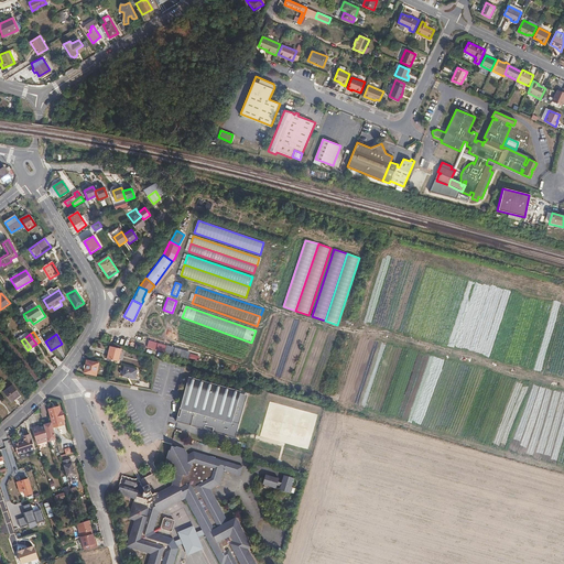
[(158,343),(149,340),(147,347),(155,350),(158,343)]
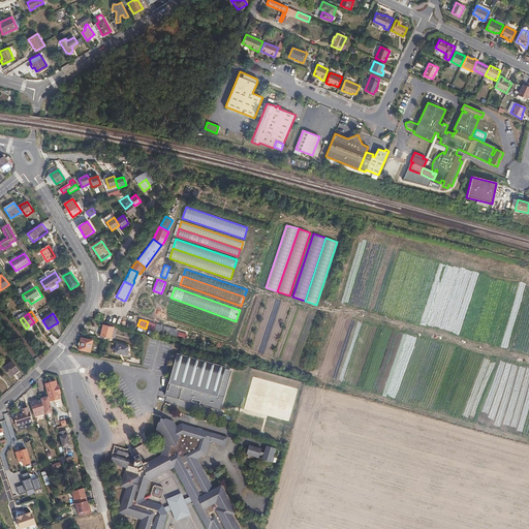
[(156,323),(148,321),(146,329),(154,331),(156,323)]
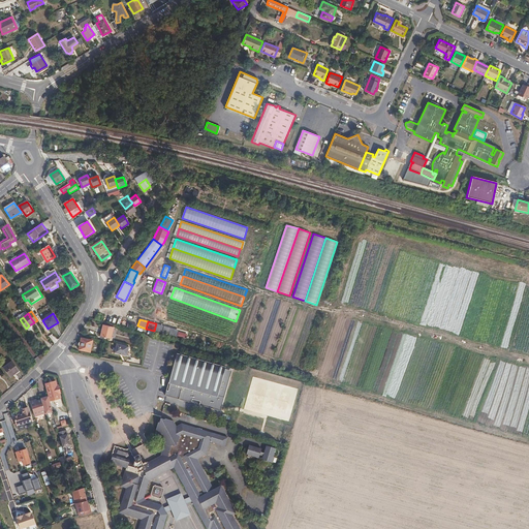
[(161,333),(163,325),(157,324),(155,331),(161,333)]
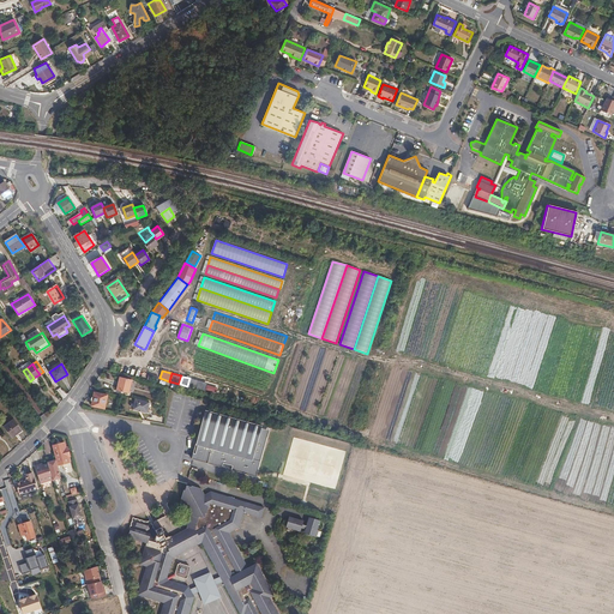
[(128,393),(131,380),(119,379),(116,391),(128,393)]
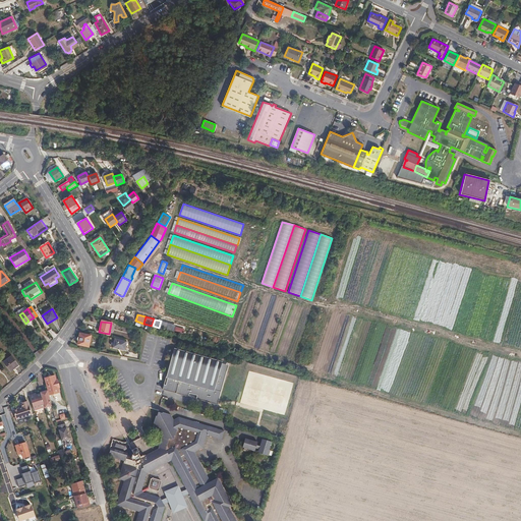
[(167,330),(168,324),(162,322),(160,328),(167,330)]
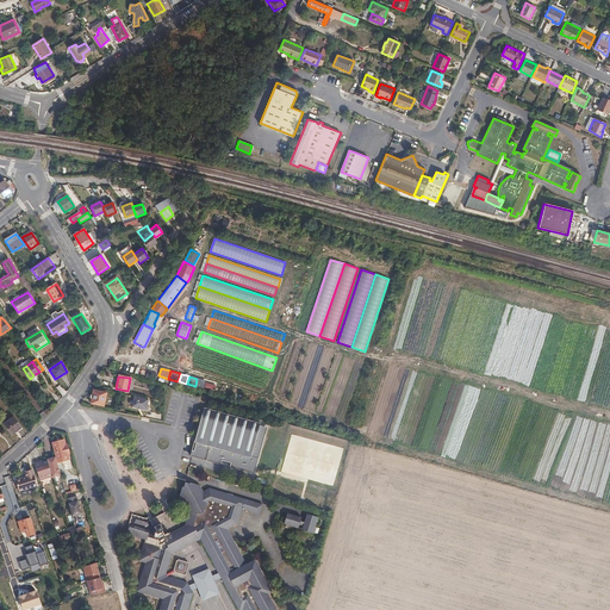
[(204,388),(206,381),(198,379),(195,386),(204,388)]
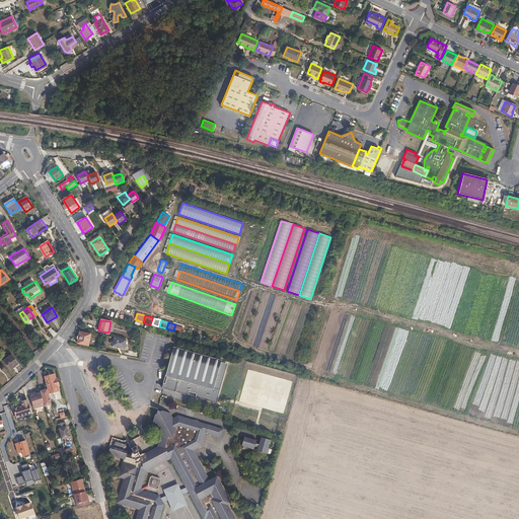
[(88,345),(90,335),(79,331),(77,343),(88,345)]
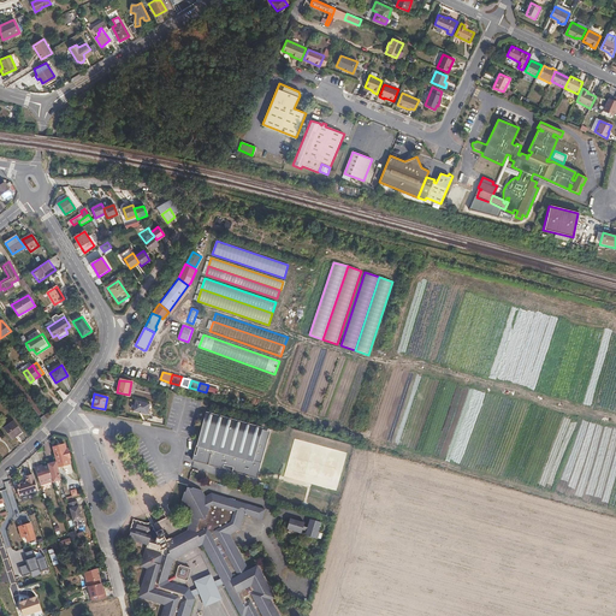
[(150,403),(136,400),(134,412),(148,414),(150,403)]
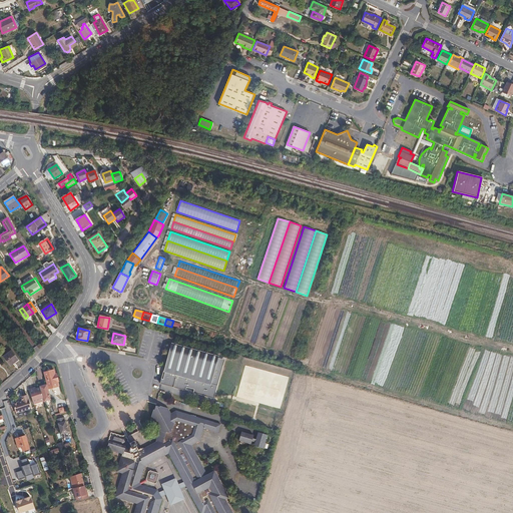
[(172,342),(159,383),(185,390),(186,387),(194,389),(193,393),(214,399),(223,365),(216,363),(218,358),(218,356),(172,342)]
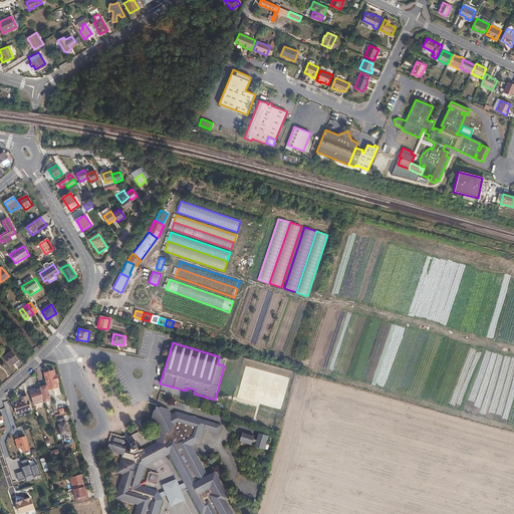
[(18,360),(11,351),(3,357),(10,366),(18,360)]
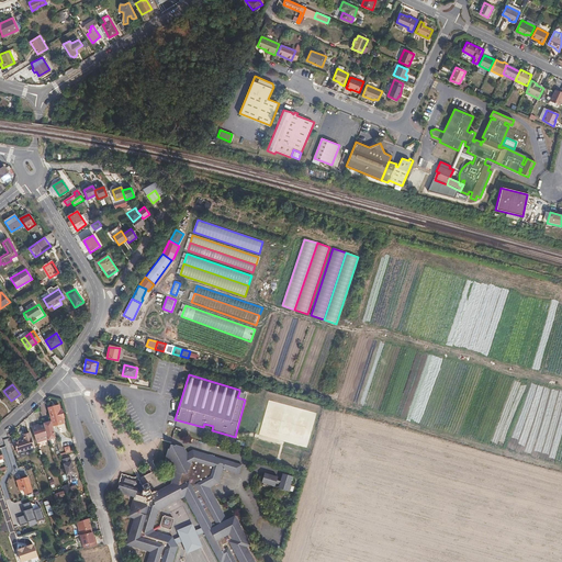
[(47,407),(52,422),(53,426),(64,423),(63,417),(60,409),(58,404),(47,407)]
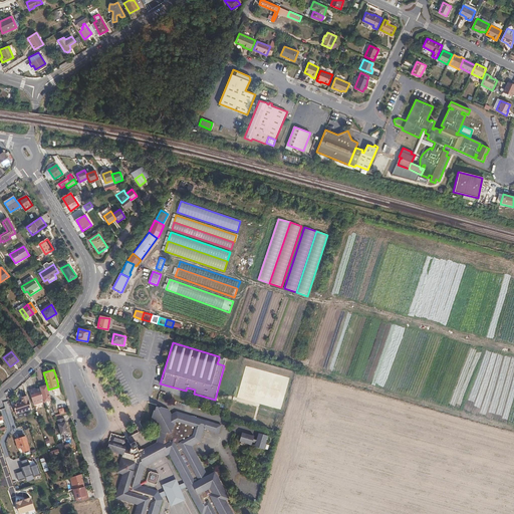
[(47,386),(39,388),(39,389),(43,401),(43,402),(51,400),(48,390),(47,386)]
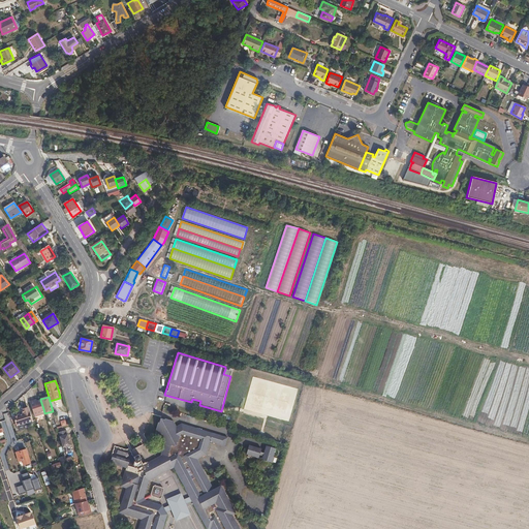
[(34,401),(30,403),(34,417),(38,416),(38,414),(44,412),(40,400),(36,402),(34,403),(34,401)]
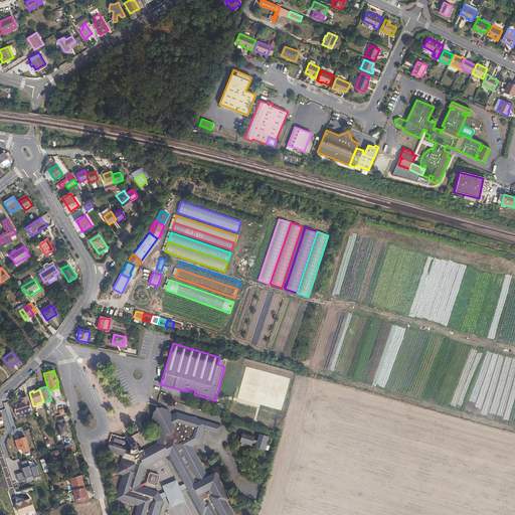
[(21,404),(24,411),(31,408),(26,396),(20,398),(21,401),(20,402),(21,404)]
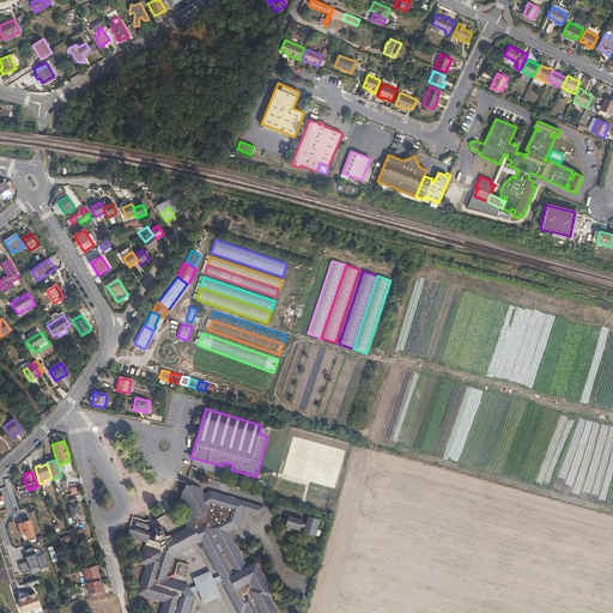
[(19,493),(29,490),(25,481),(24,479),(14,483),(19,493)]
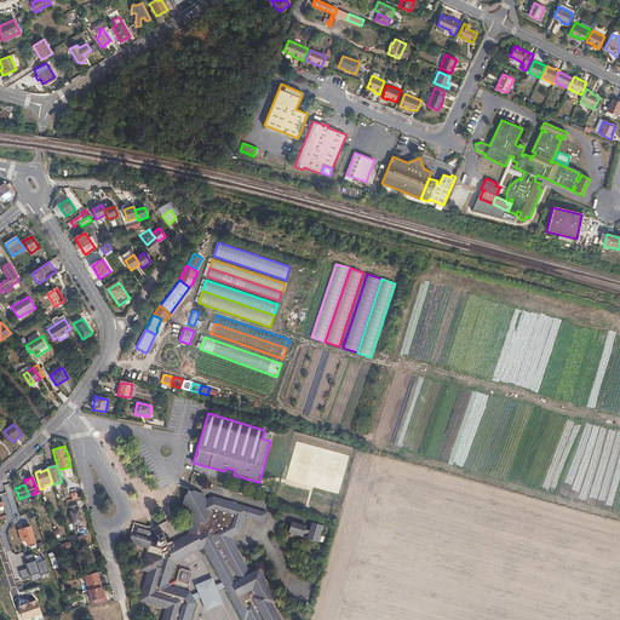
[(184,494),(182,504),(190,520),(191,521),(194,521),(189,535),(173,544),(172,543),(170,541),(166,543),(164,540),(164,539),(166,537),(162,532),(156,534),(155,533),(153,532),(154,530),(153,528),(150,528),(151,527),(150,524),(148,526),(148,527),(145,526),(144,526),(144,524),(142,524),(141,524),(139,523),(137,523),(136,523),(136,522),(133,522),(132,526),(133,526),(132,527),(131,529),(132,530),(131,530),(130,534),(131,534),(128,543),(147,547),(142,564),(144,570),(147,572),(138,601),(165,608),(160,619),(189,619),(195,602),(191,602),(188,601),(187,598),(189,592),(170,585),(177,581),(179,581),(185,584),(188,584),(190,574),(191,573),(190,570),(188,572),(181,569),(181,568),(177,569),(178,570),(174,580),(166,584),(173,562),(182,558),(181,556),(194,549),(195,551),(201,547),(202,550),(204,550),(219,579),(223,584),(241,619),(244,619),(246,619),(245,619),(280,619),(277,618),(275,613),(275,610),(271,603),(275,601),(274,598),(273,598),(269,592),(269,590),(268,589),(267,587),(264,583),(264,581),(264,579),(263,579),(259,574),(259,572),(258,569),(248,573),(231,538),(240,533),(244,522),(241,522),(244,517),(245,518),(263,523),(265,512),(212,497),(206,499),(202,493),(193,491),(191,492),(189,491),(188,491),(187,495),(184,494)]
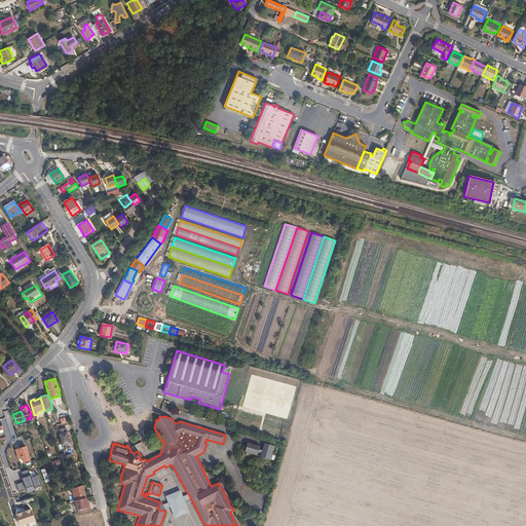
[(60,451),(71,448),(66,427),(60,428),(61,433),(58,434),(60,444),(59,445),(60,451)]
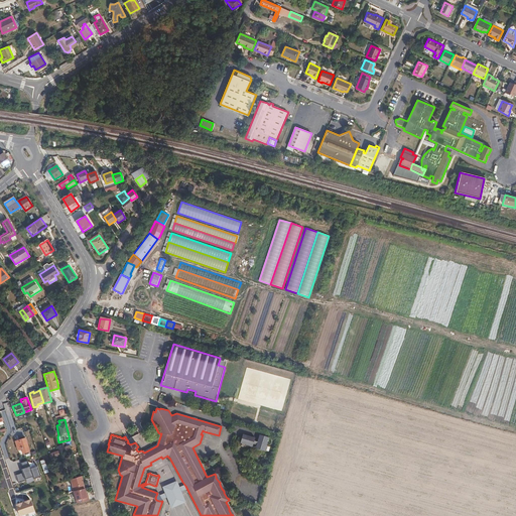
[(161,433),(159,433),(159,434),(155,436),(154,438),(157,442),(143,452),(144,453),(157,445),(161,433)]
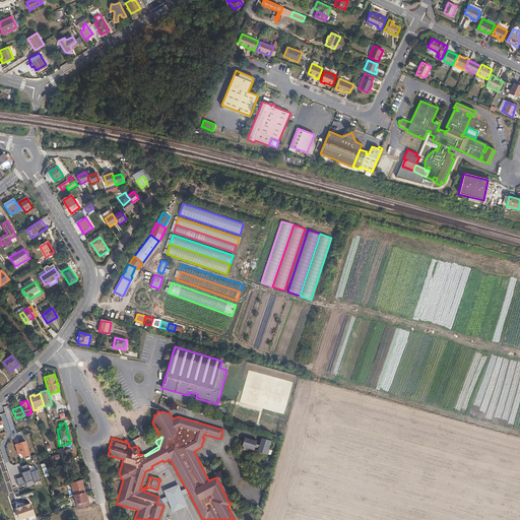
[(268,449),(265,448),(263,448),(264,446),(266,446),(268,447),(269,441),(260,438),(258,446),(255,445),(256,442),(243,438),(241,447),(242,447),(242,449),(246,450),(247,449),(253,450),(254,448),(257,449),(256,452),(266,455),(268,449)]
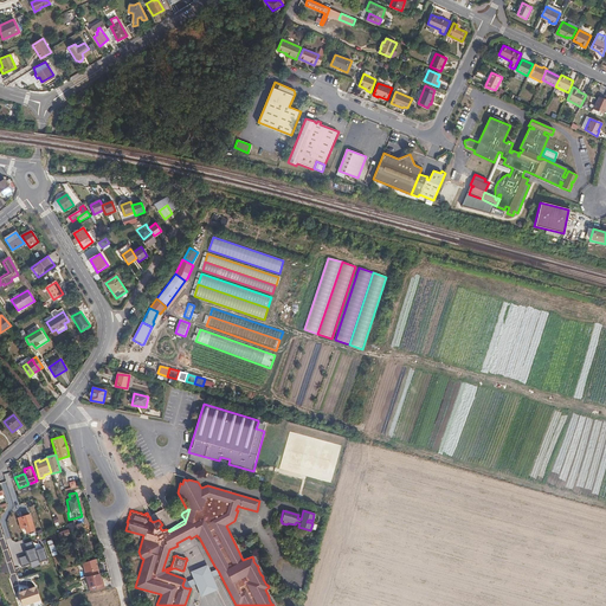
[(33,530),(28,515),(18,517),(20,528),(25,527),(26,532),(33,530)]
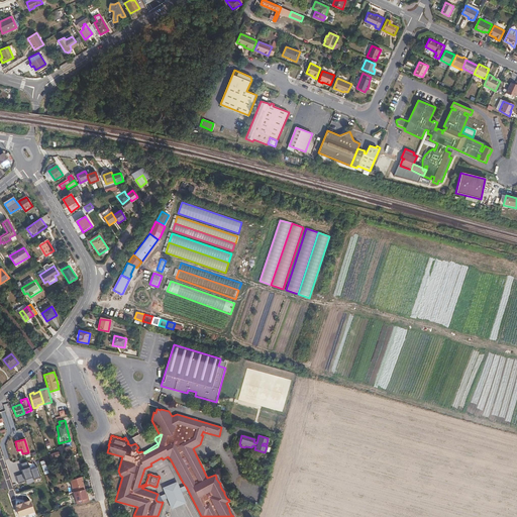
[(71,451),(69,444),(61,447),(64,454),(71,451)]
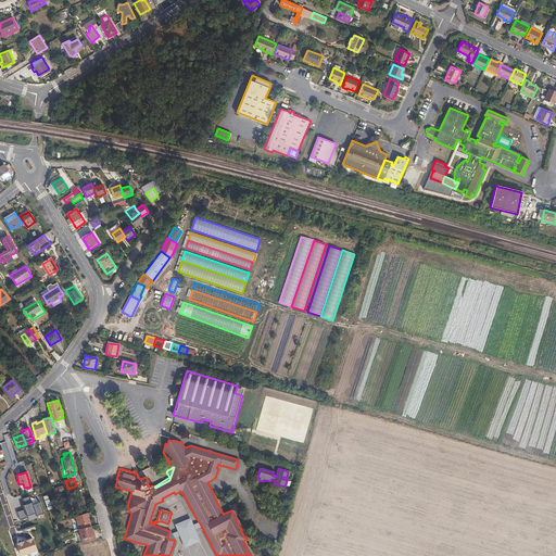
[(16,512),(19,519),(42,513),(39,502),(32,504),(29,496),(19,500),(22,510),(16,512)]
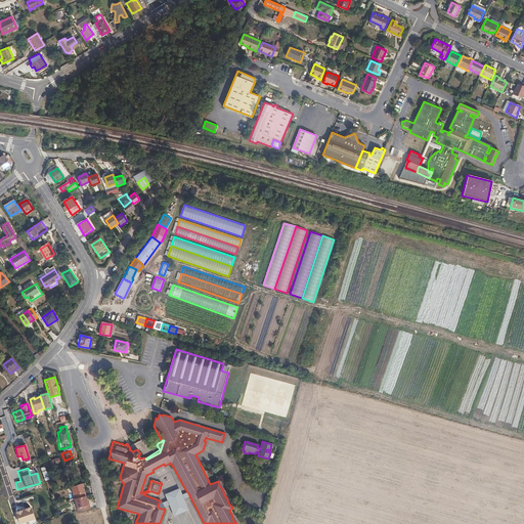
[(76,512),(89,509),(83,483),(70,486),(76,512)]
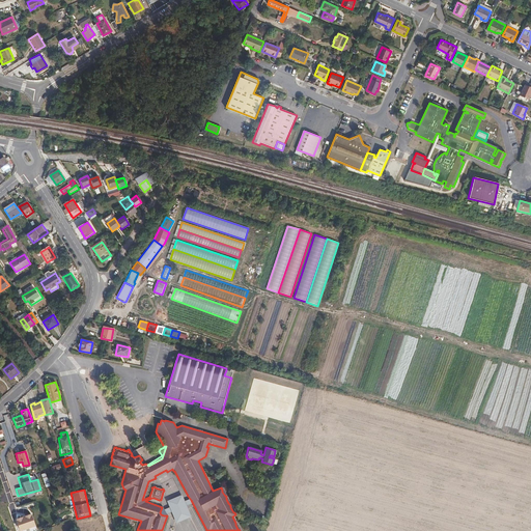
[(168,507),(163,509),(166,513),(170,511),(176,522),(190,514),(185,504),(191,500),(188,496),(182,499),(178,494),(165,501),(168,507)]
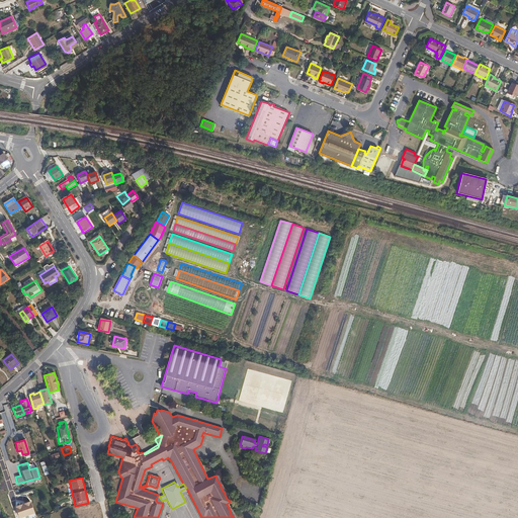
[(31,501),(16,506),(19,517),(20,517),(35,513),(31,501)]
